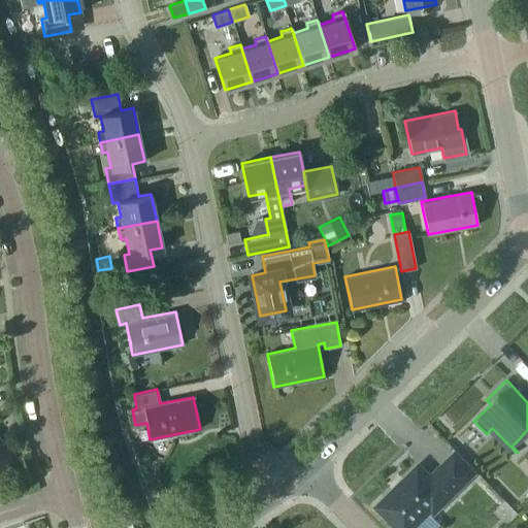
[(0,463),(12,453),(0,439),(0,463)]
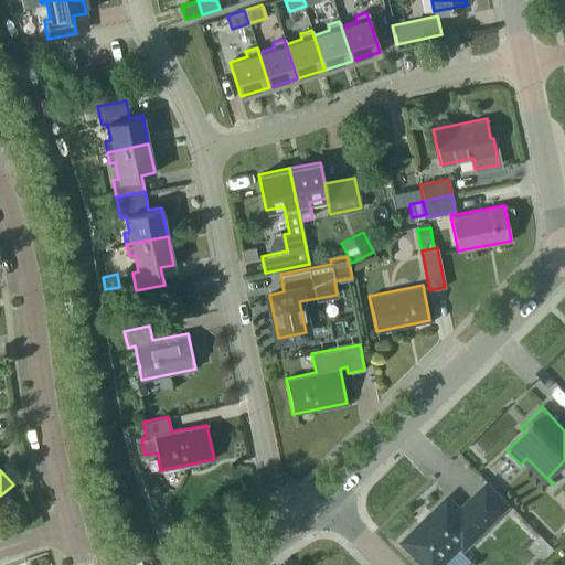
[(459,510),(448,499),(406,541),(429,564),(437,564),(459,543),(465,548),(509,504),(487,482),(459,510)]
